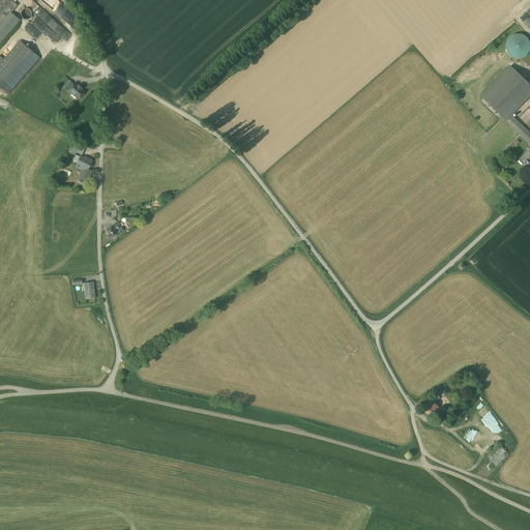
[(0,0),(0,13),(2,12),(11,0),(0,0)]
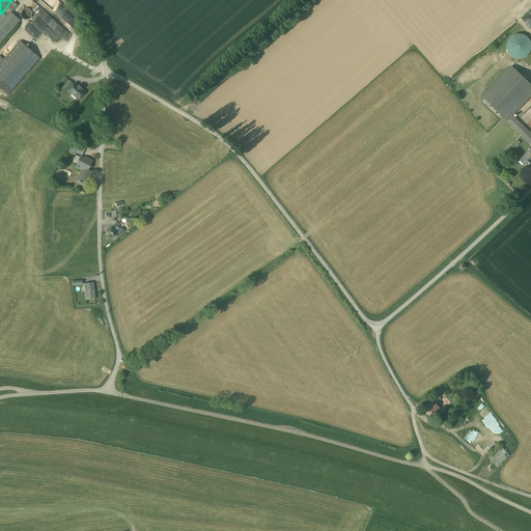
[(50,28),(56,21),(35,4),(31,10),(37,16),(26,29),(44,43),(48,37),(57,45),(63,38),(50,28)]
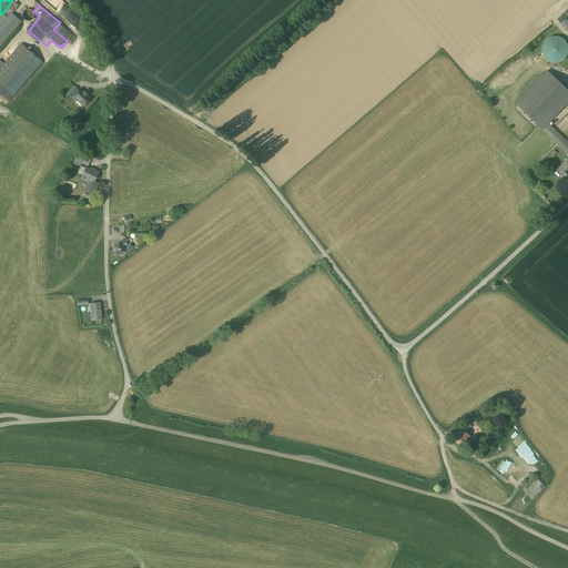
[(0,43),(8,36),(19,21),(11,14),(8,18),(0,27),(0,43)]
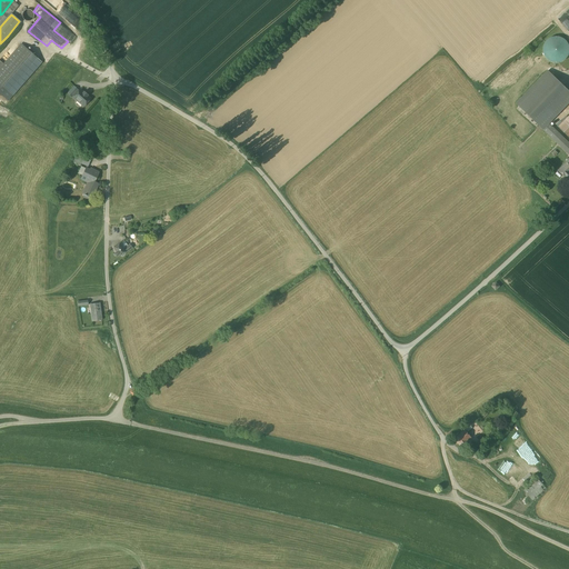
[(72,15),(67,21),(75,28),(80,21),(72,15)]
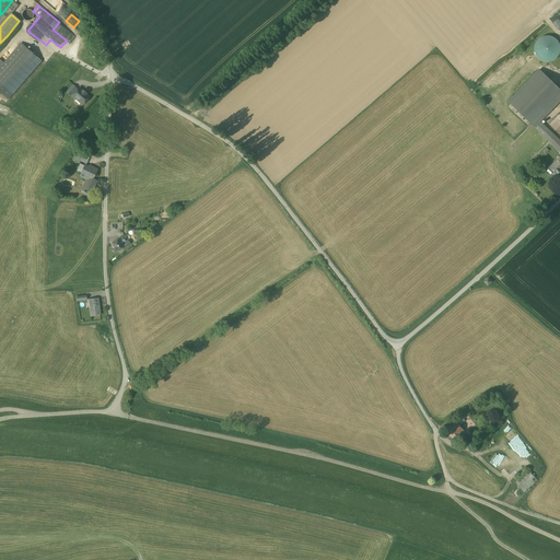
[(535,59),(556,62),(559,39),(539,35),(535,59)]
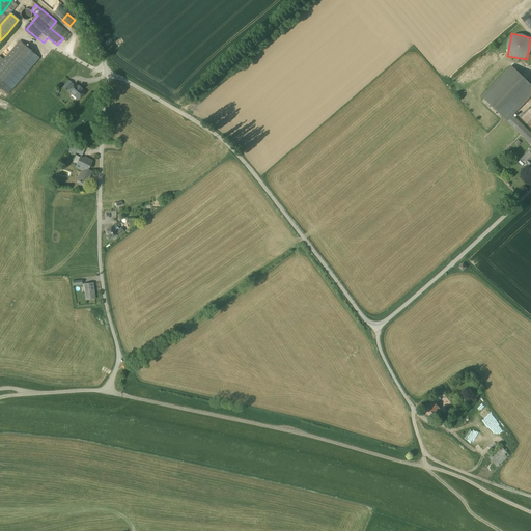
[(4,60),(0,63),(0,79),(11,89),(38,58),(20,42),(4,60)]
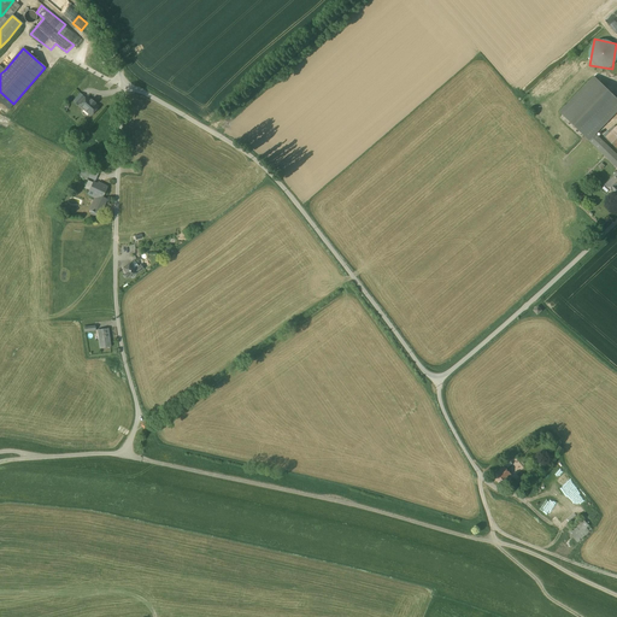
[(616,113),(616,100),(593,76),(557,111),(613,171),(616,168),(616,152),(598,133),(616,113)]
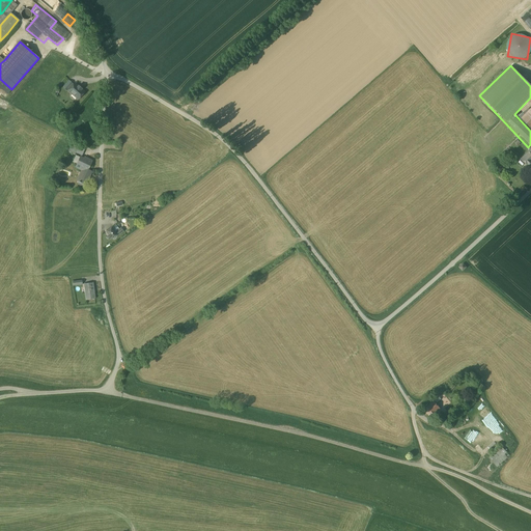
[(70,81),(63,87),(67,90),(73,84),(70,81)]
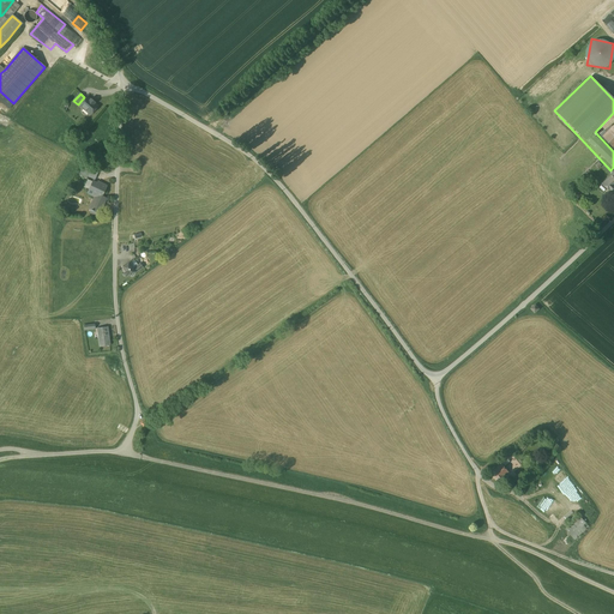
[(86,97),(79,106),(90,115),(97,107),(94,103),(95,103),(91,100),(90,100),(86,97)]
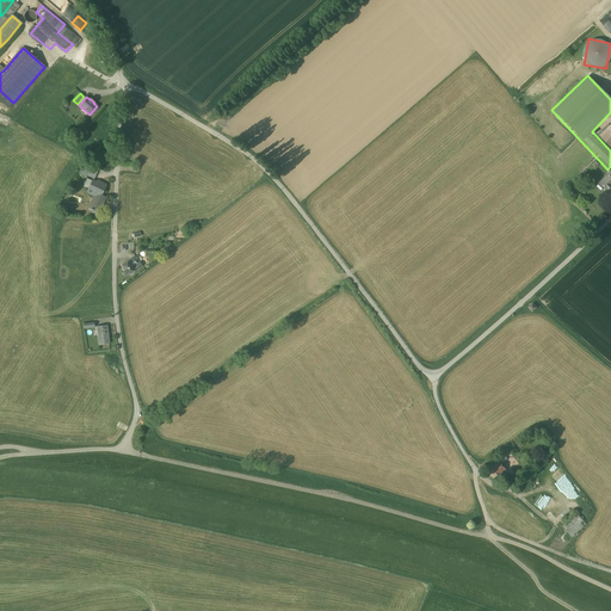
[(610,146),(610,121),(598,133),(610,146)]
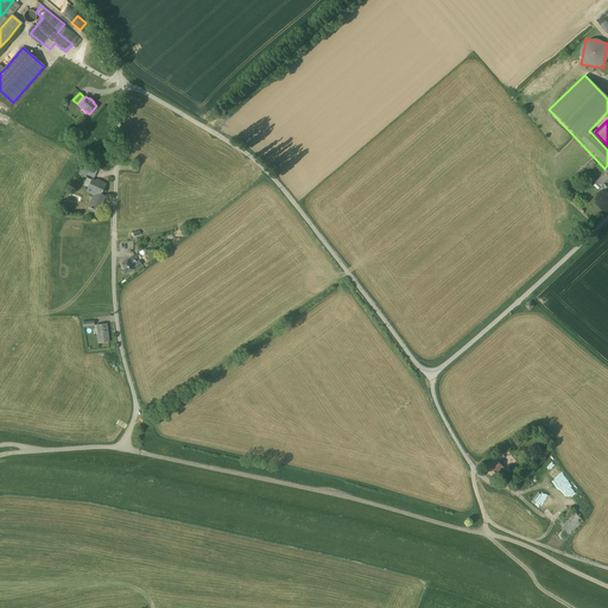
[(607,165),(605,169),(597,176),(606,184),(607,182),(607,165)]
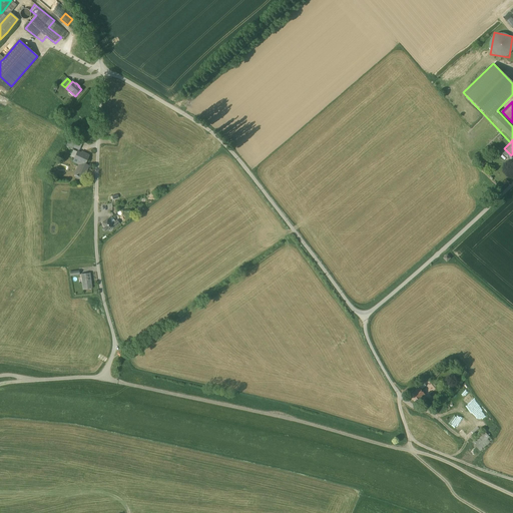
[(65,146),(72,149),(72,147),(79,150),(81,144),(75,141),(74,144),(67,141),(65,146)]
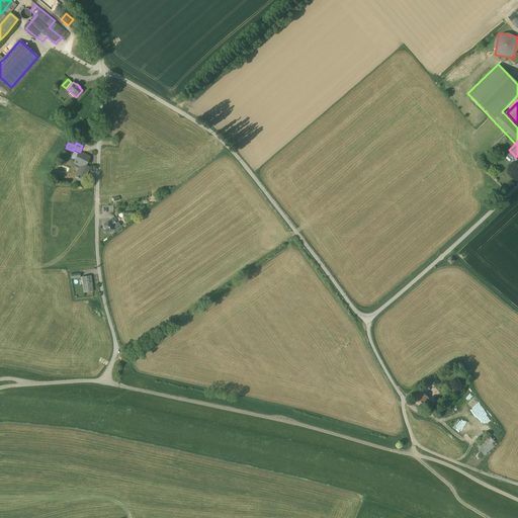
[(91,158),(78,152),(73,163),(79,166),(74,177),(85,182),(92,167),(87,165),(91,158)]
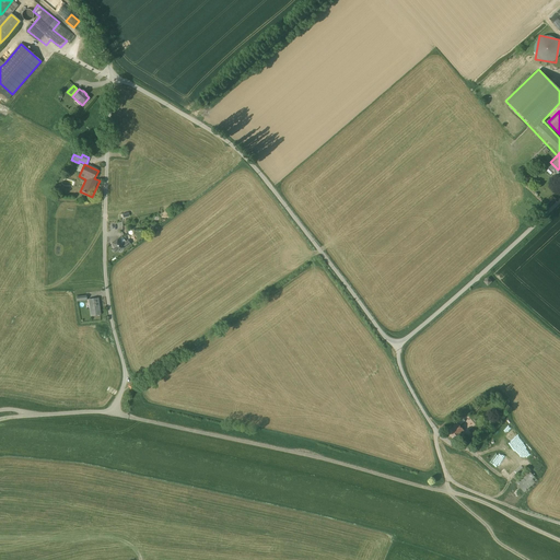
[(121,245),(118,240),(112,245),(114,248),(113,249),(115,253),(116,251),(117,252),(121,248),(123,249),(130,244),(128,241),(121,245)]
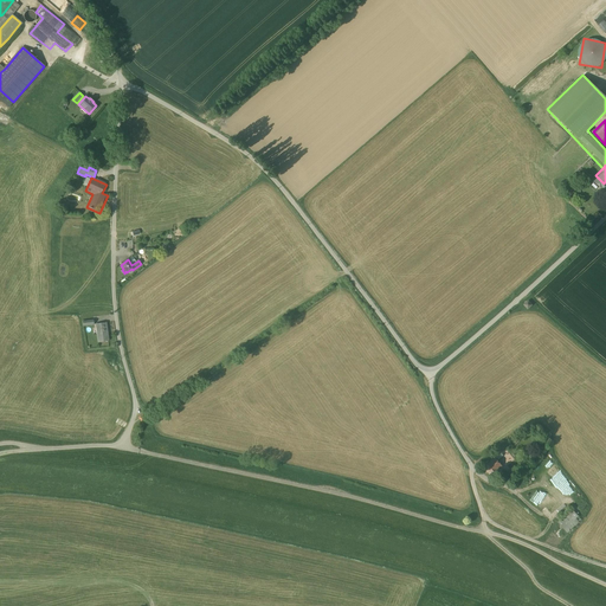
[(523,303),(528,309),(533,304),(528,300),(523,303)]
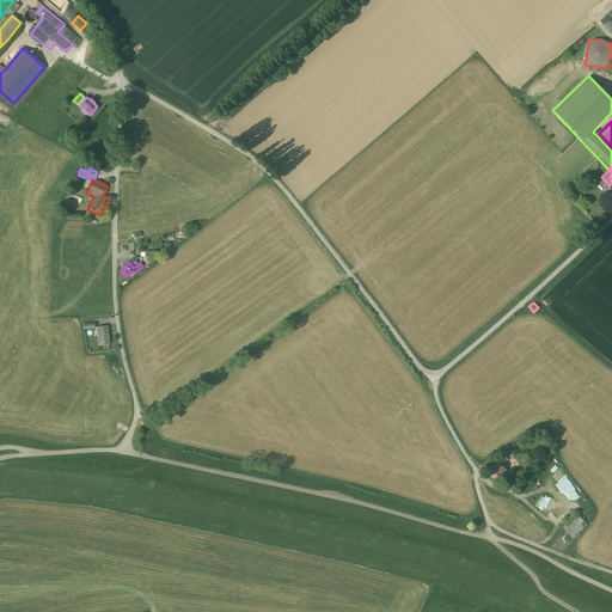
[(106,323),(95,325),(98,346),(110,343),(106,323)]
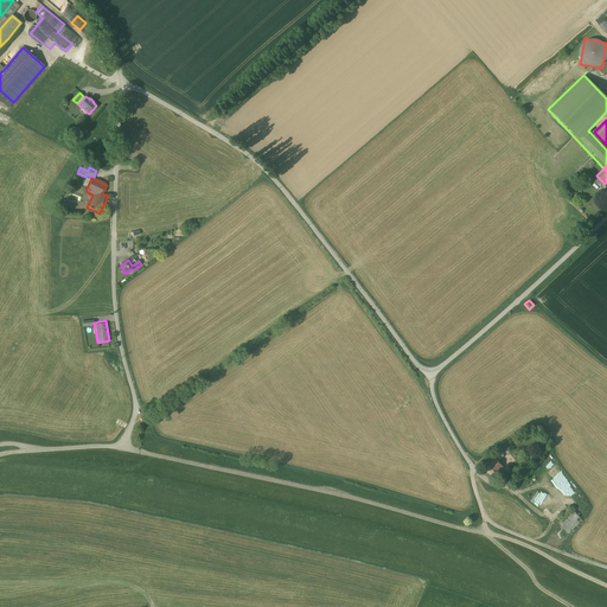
[(503,466),(496,458),(485,467),(492,475),(503,466)]
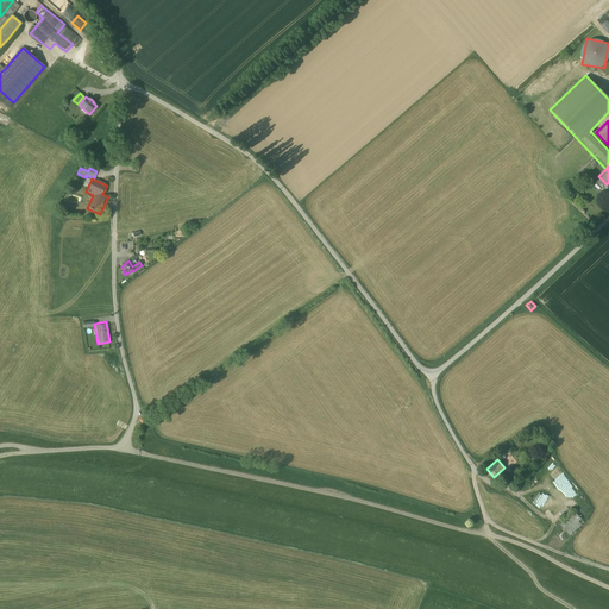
[(576,512),(560,523),(570,537),(585,525),(576,512)]
